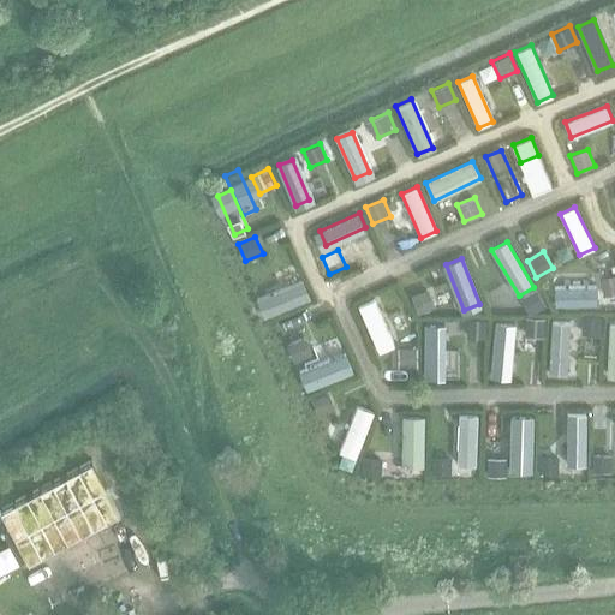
[(586,260),(543,281),(551,298),(595,276),(586,260)]
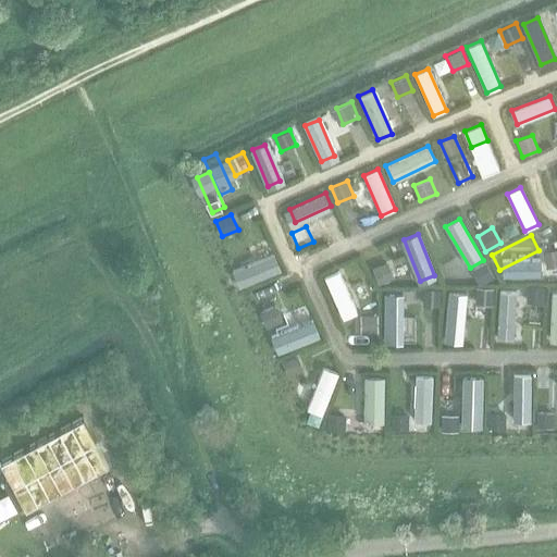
[(556,248),(543,251),(546,268),(556,265),(556,248)]
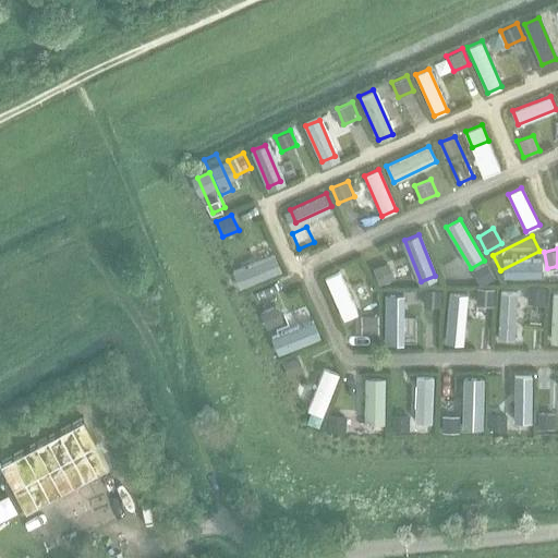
[(275,256),(238,273),(244,287),(281,270),(275,256)]
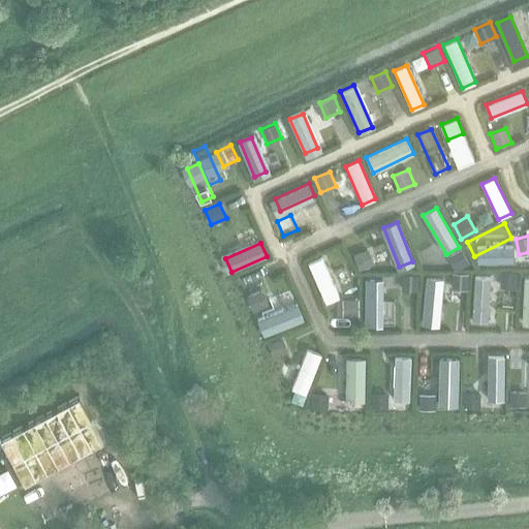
[(368,248),(353,254),(360,270),(374,263),(368,248)]
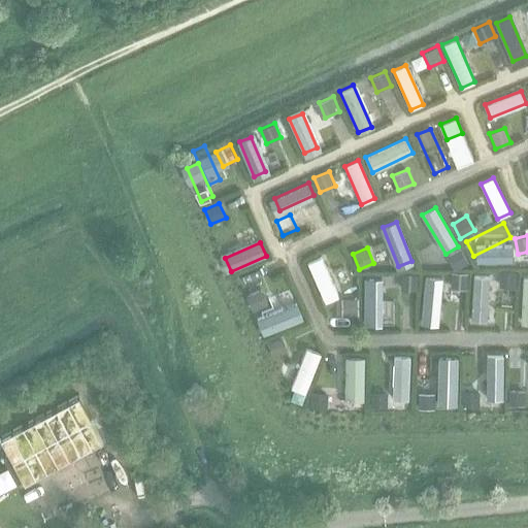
[(460,248),(447,256),(455,270),(468,262),(460,248)]
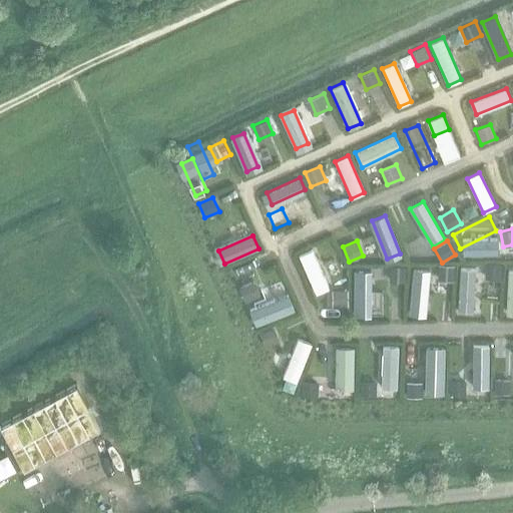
[(300,255),(316,294),(329,288),(312,249),(300,255)]
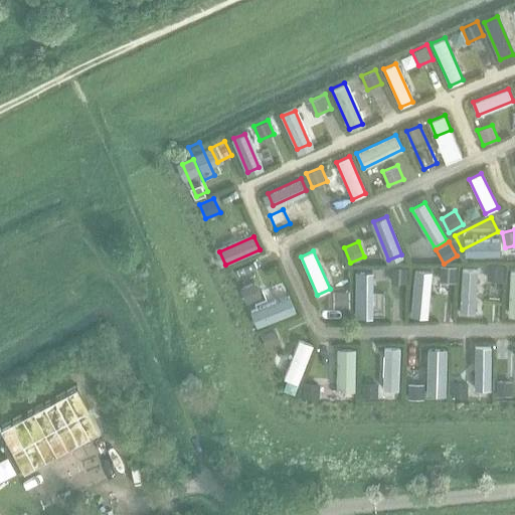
[(455,282),(456,267),(441,266),(440,281),(455,282)]
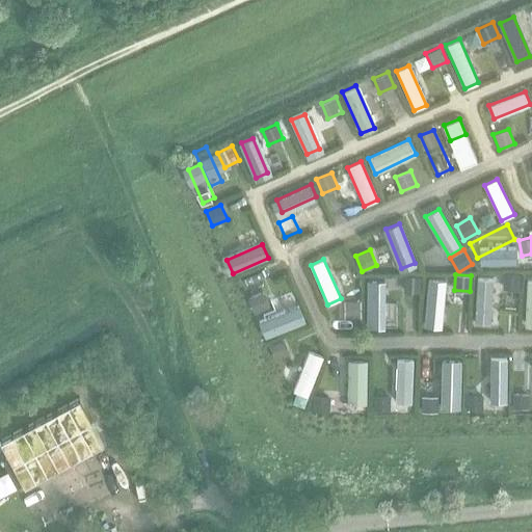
[(503,274),(503,290),(519,290),(520,275),(503,274)]
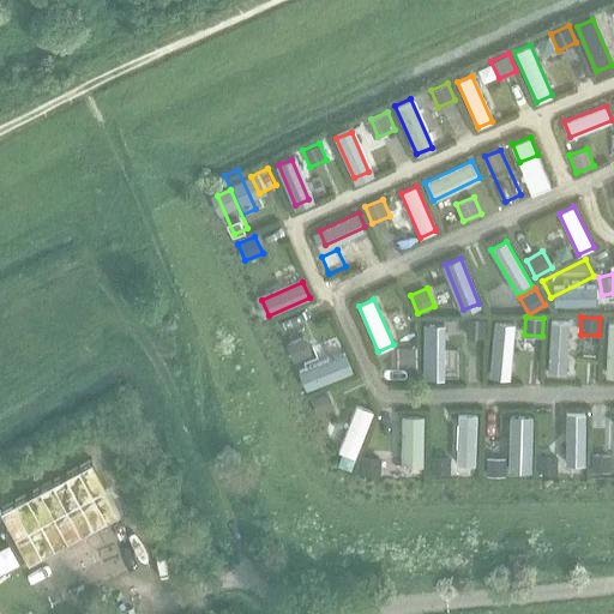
[(613,317),(607,317),(603,365),(613,365),(613,317)]
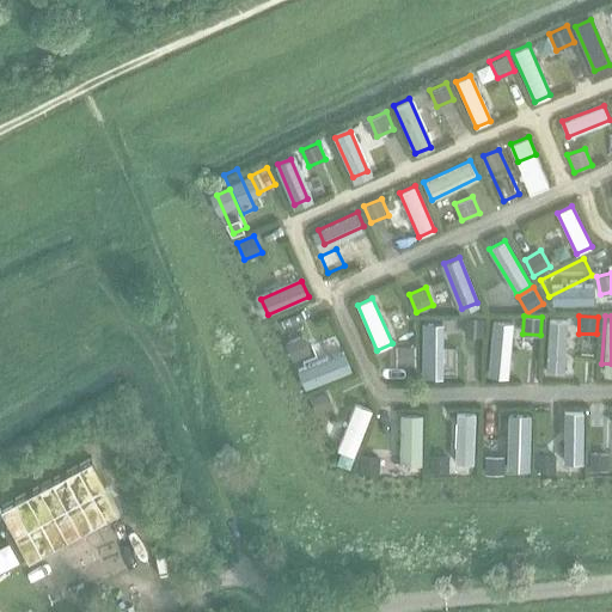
[(465,318),(465,336),(483,337),(484,318),(465,318)]
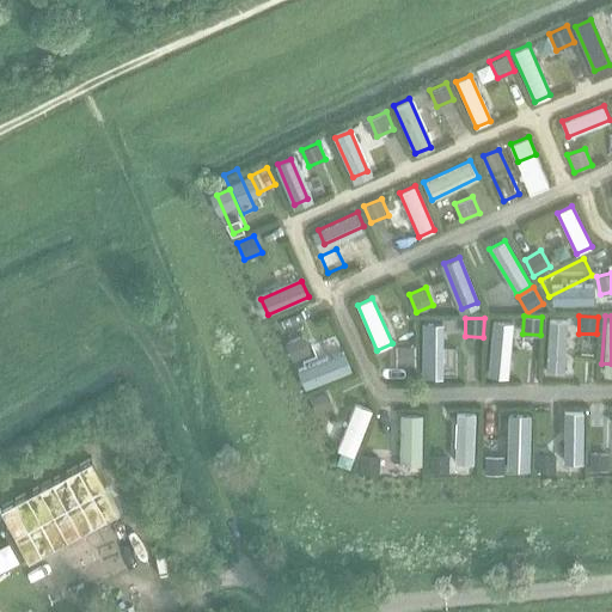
[(423,320),(422,365),(439,366),(440,322),(423,320)]
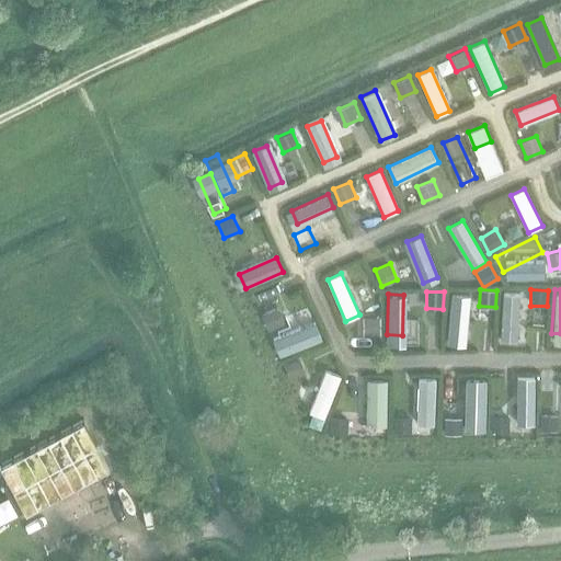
[(503,298),(500,345),(513,346),(516,299),(503,298)]
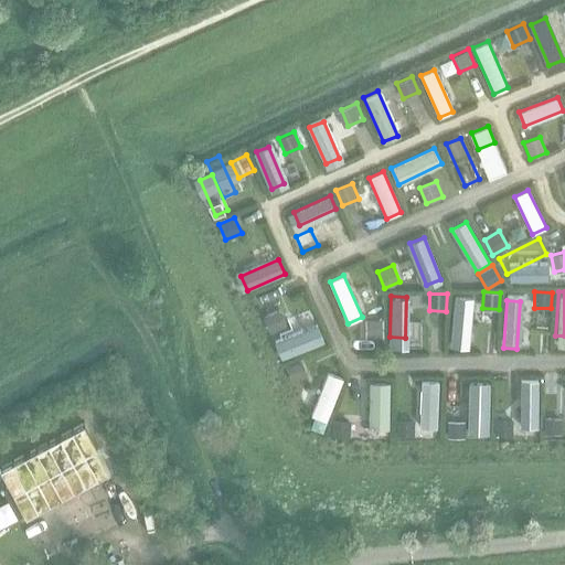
[(454,305),(450,343),(466,344),(469,306),(454,305)]
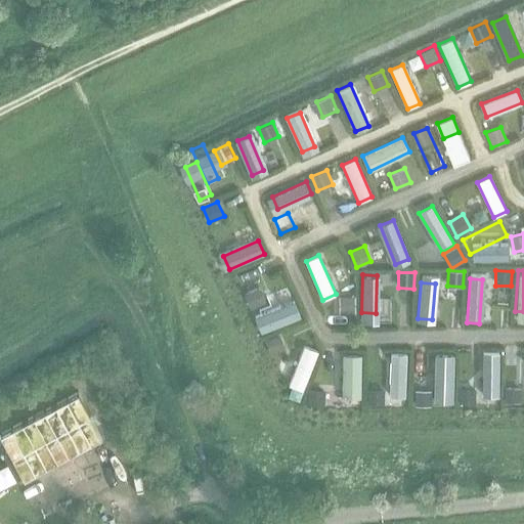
[(258,288),(244,294),(250,308),(264,302),(258,288)]
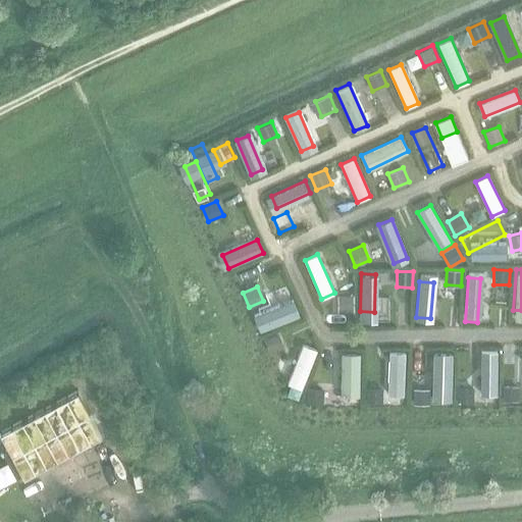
[(338,311),(354,311),(354,295),(337,295),(338,311)]
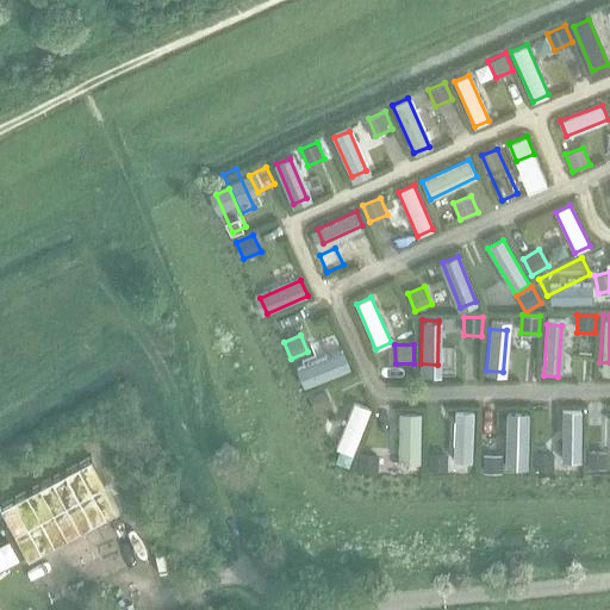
[(341,356),(309,369),(315,385),(347,371),(341,356)]
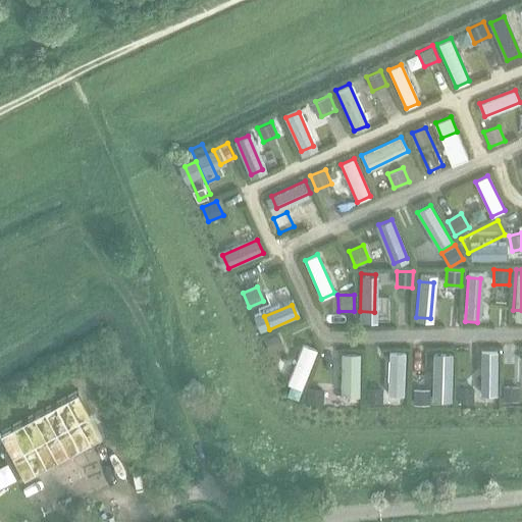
[(278,332),(264,338),(270,353),(284,347),(278,332)]
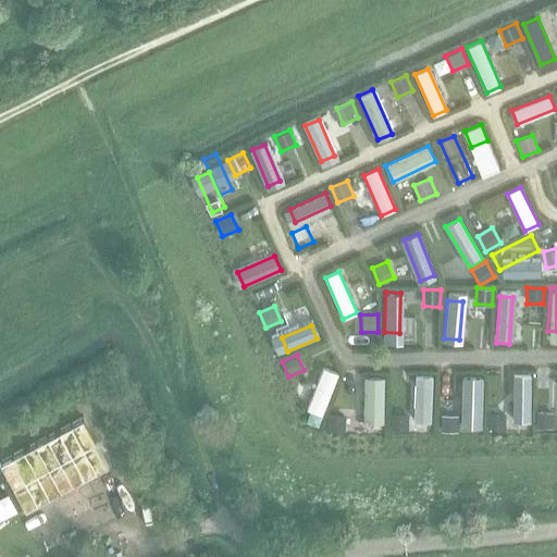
[(323,367),(307,409),(321,416),(338,372),(323,367)]
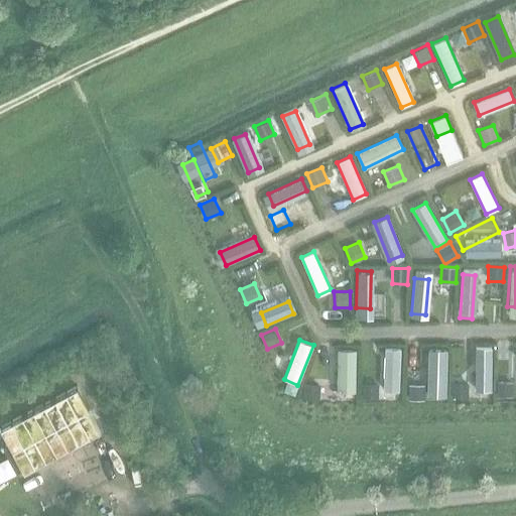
[(398,390),(400,349),(385,348),(383,389),(398,390)]
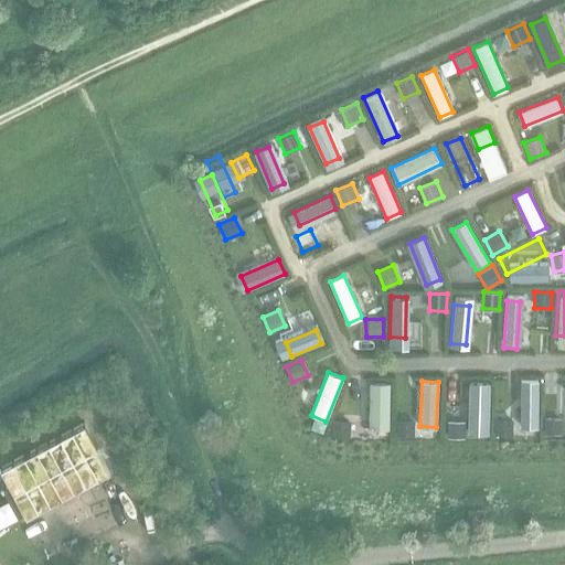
[(522,381),(521,423),(536,423),(537,381),(522,381)]
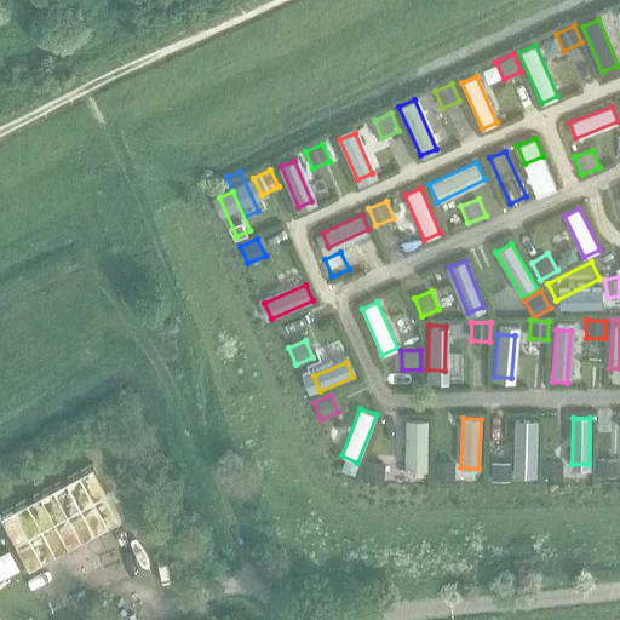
[(426,470),(428,419),(406,419),(405,470),(426,470)]
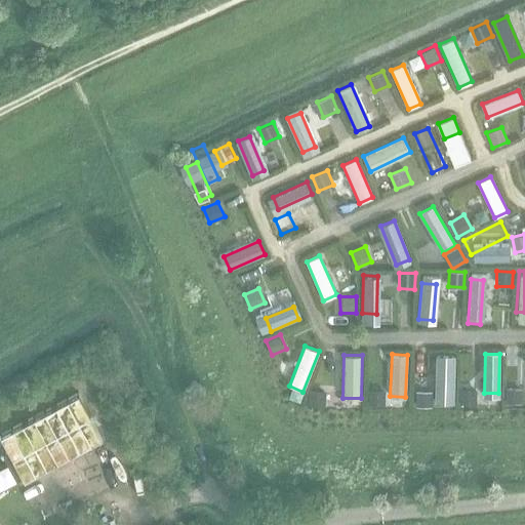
[(438,355),(438,402),(453,402),(453,355),(438,355)]
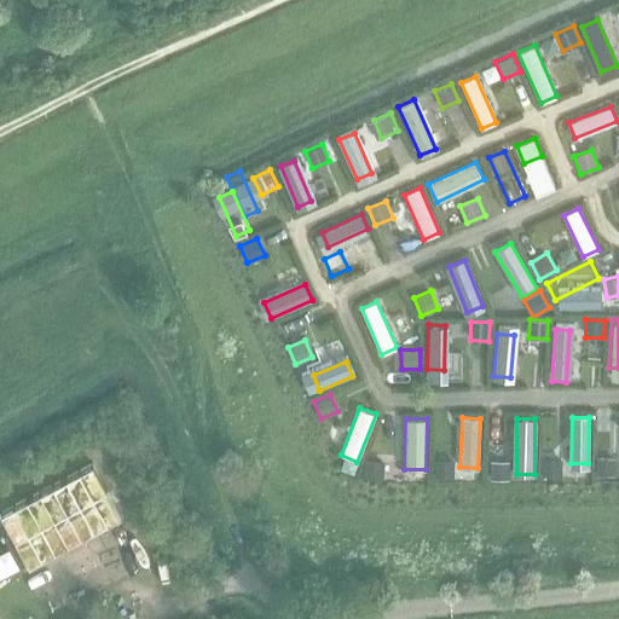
[(547,451),(568,452),(570,434),(548,433),(547,451)]
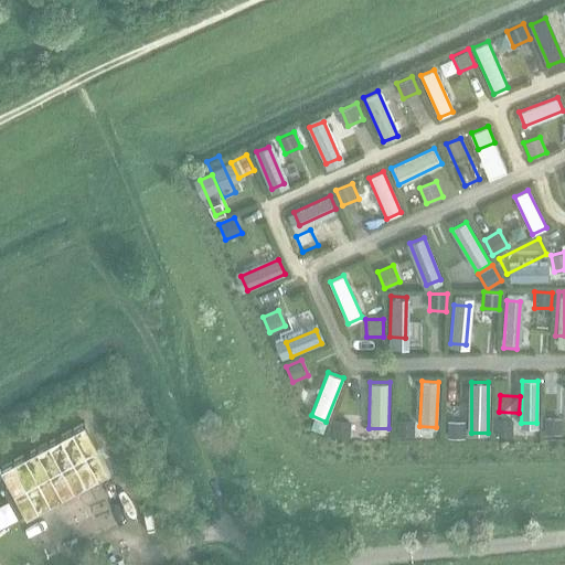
[(544,417),(544,434),(561,434),(562,417),(544,417)]
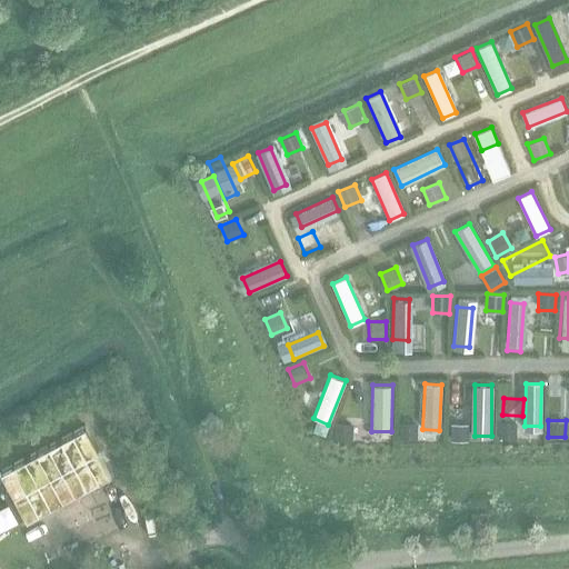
[(499,421),(498,438),(516,438),(516,421),(499,421)]
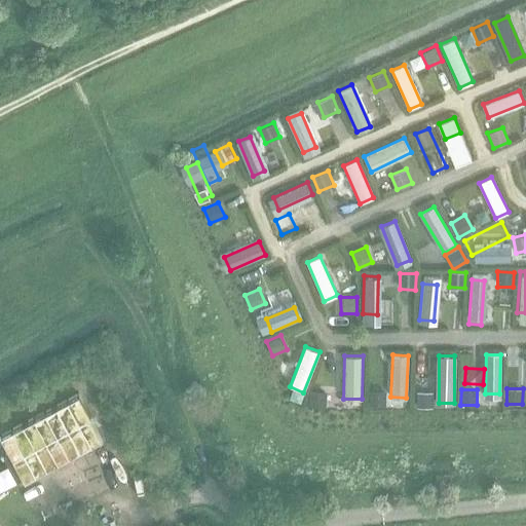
[(369,390),(369,406),(385,406),(385,390),(369,390)]
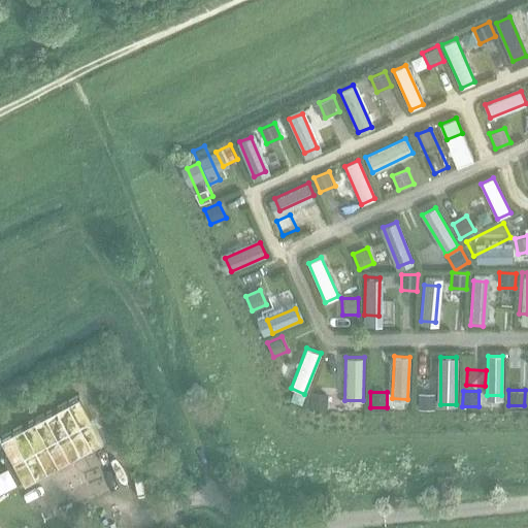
[(102,438),(78,393),(0,435),(24,481),(102,438)]
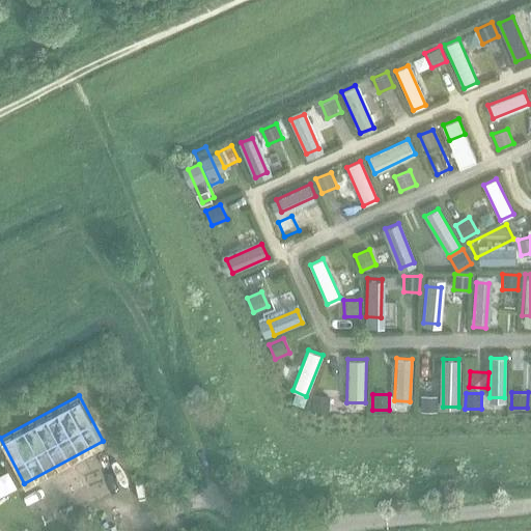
[(312,395),(312,411),(329,411),(329,395),(312,395)]
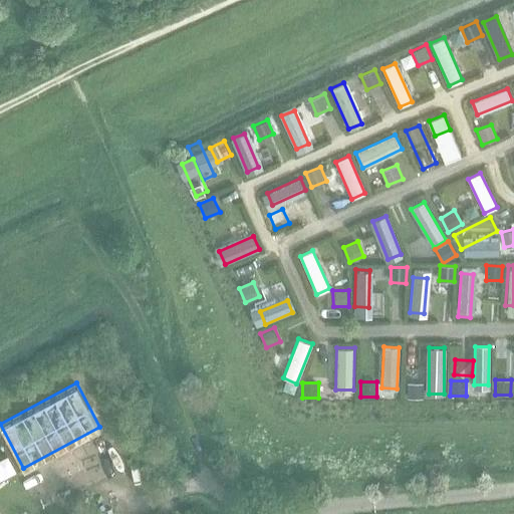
[(407,382),(407,398),(423,399),(423,382),(407,382)]
